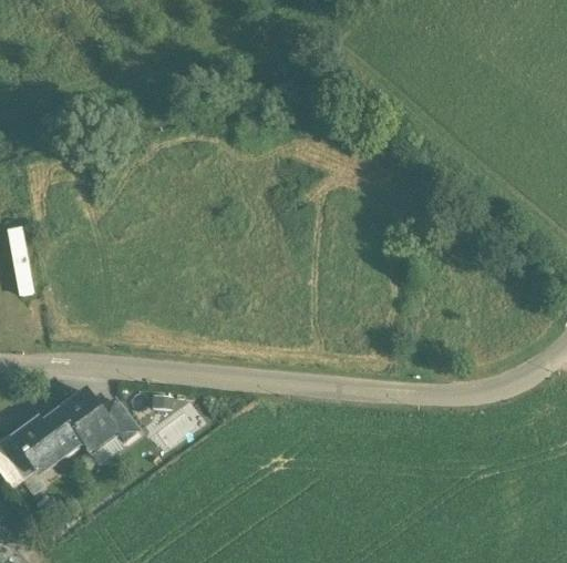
[(101,411),(86,392),(60,411),(84,444),(88,450),(115,430),(101,411)]
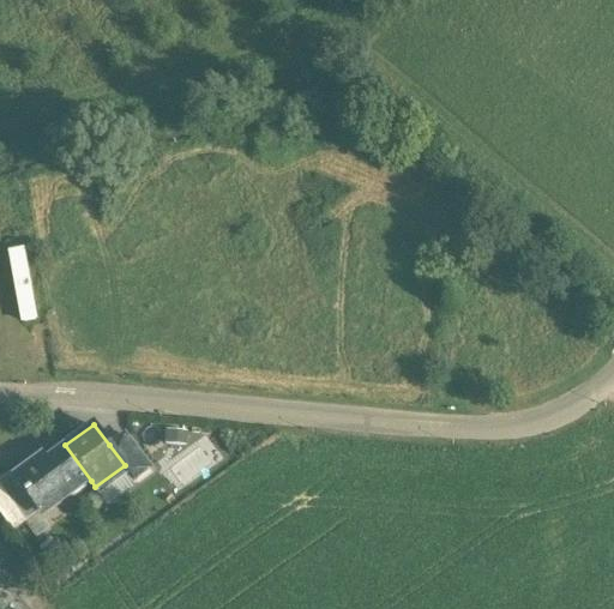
[(149,466),(125,433),(109,445),(125,465),(134,478),(149,466)]
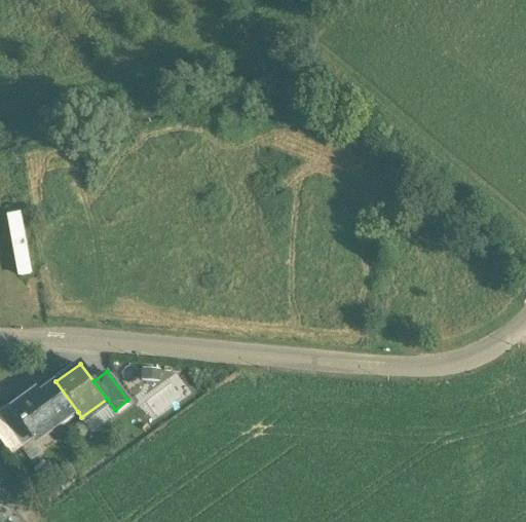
[(78,412),(55,381),(39,394),(36,388),(10,407),(32,437),(57,420),(60,425),(78,412)]
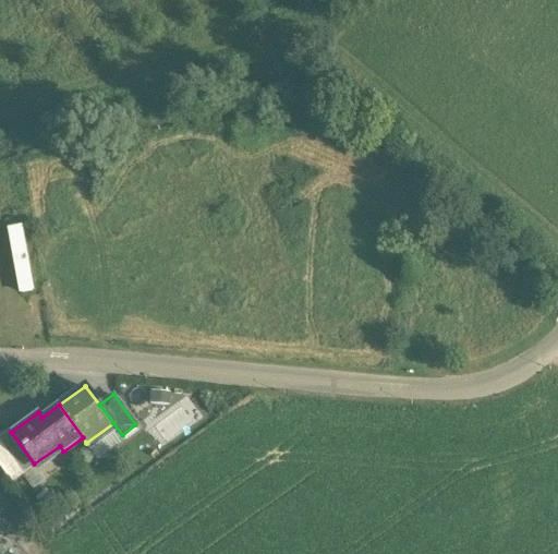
[(0,433),(0,437),(25,472),(21,476),(32,491),(44,482),(34,464),(11,432),(8,428),(0,433)]
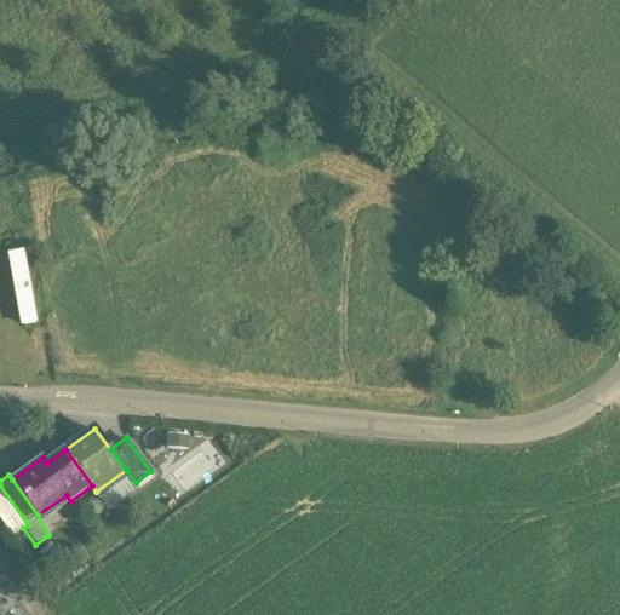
[(28,524),(0,486),(0,515),(13,534),(23,528),(28,524)]
